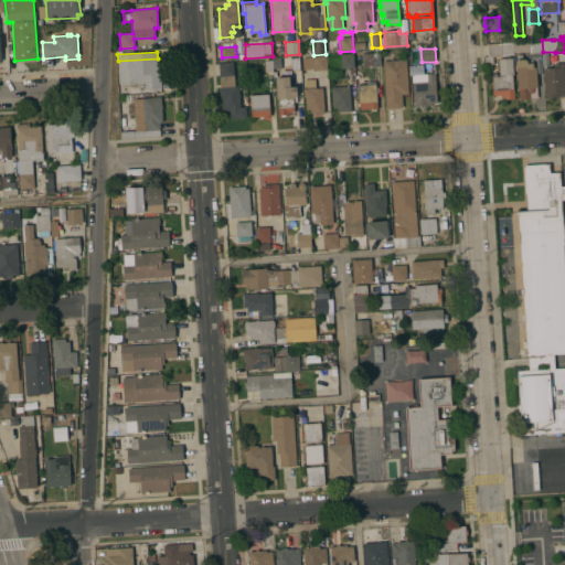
[(381,52),(381,67),(363,68),(362,53),(381,52)]
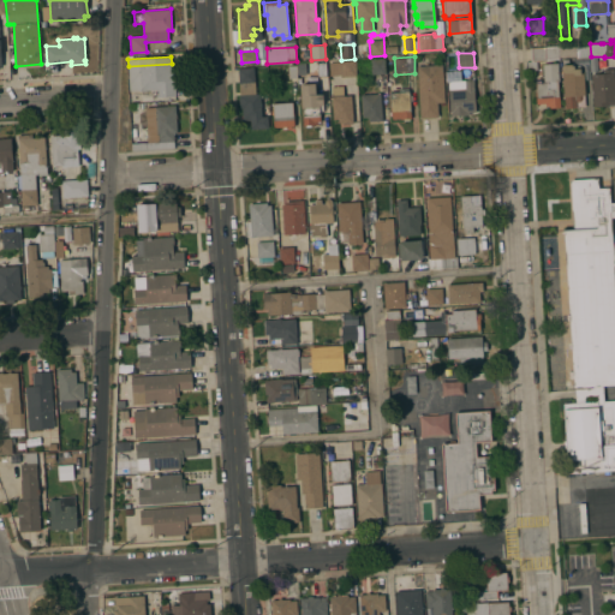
[(370,58),(384,58),(384,73),(371,75),(370,58)]
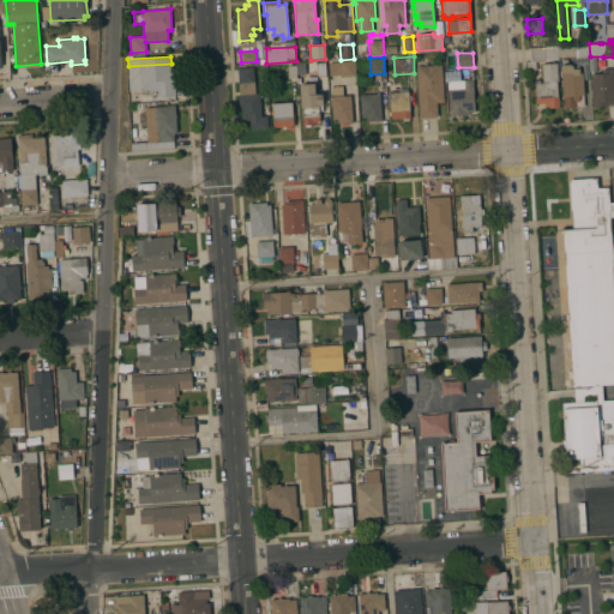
[(561,60),(567,59),(569,65),(571,64),(572,65),(573,65),(573,68),(579,68),(581,71),(582,71),(583,95),(584,107),(576,107),(576,108),(565,108),(561,60)]
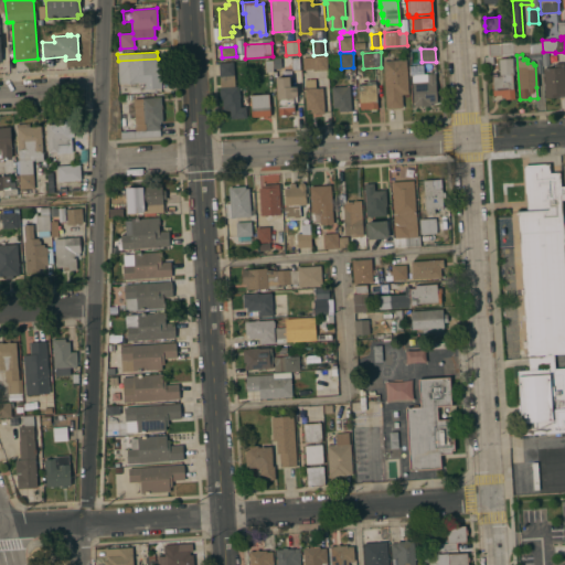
[(313,71),(313,56),(327,55),(328,70),(313,71)]
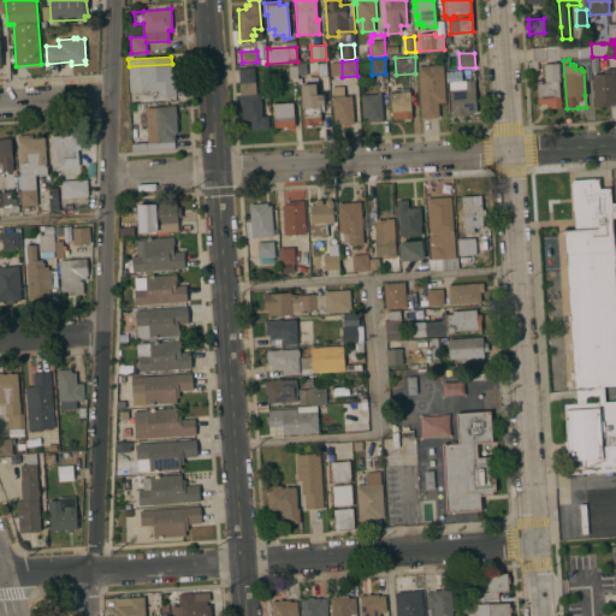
[(318,76),(318,63),(326,63),(327,76),(318,76)]
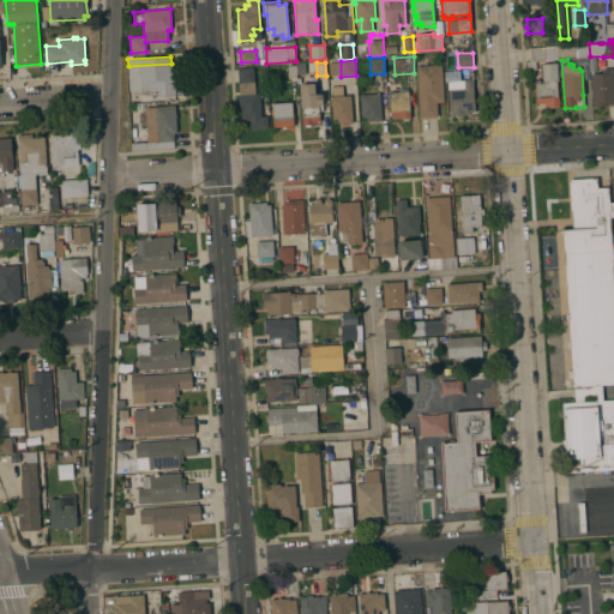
[(172,71),(173,71),(173,79),(175,79),(175,96),(156,97),(156,94),(158,94),(158,89),(130,90),(128,66),(172,64),(172,71)]
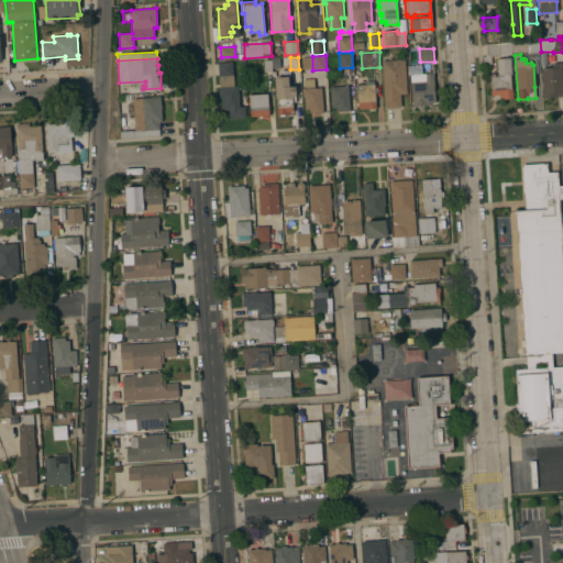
[(503,97),(499,97),(499,95),(493,95),(490,76),(498,76),(497,59),(510,58),(512,74),(510,74),(511,89),(512,89),(512,98),(503,99),(503,97)]
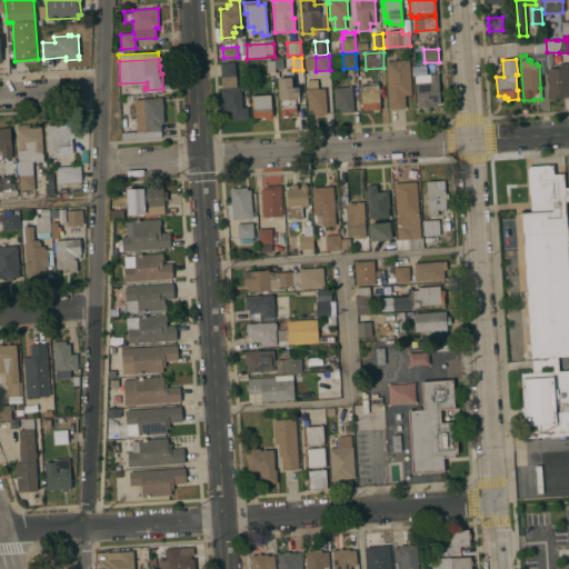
[(275,60),(276,72),(267,73),(267,60),(275,60)]
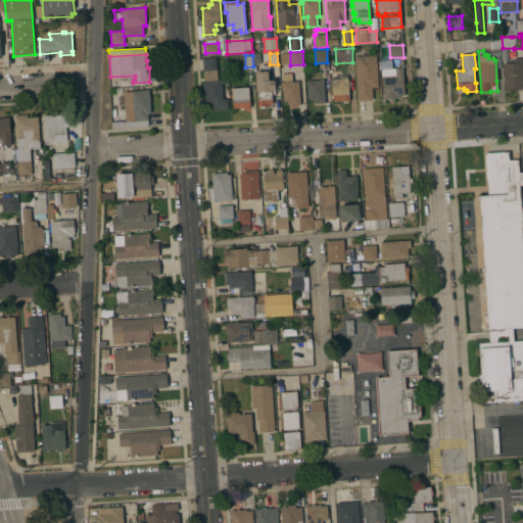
[(354,56),(376,55),(378,87),(372,88),(373,99),(358,100),(354,56)]
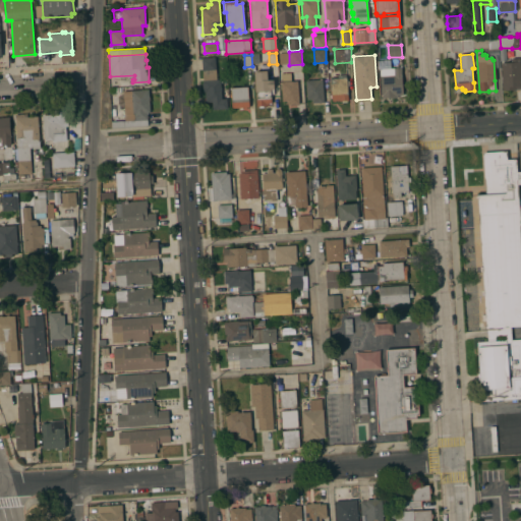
[(212,102),(206,102),(206,93),(204,93),(204,89),(203,89),(203,83),(201,57),(216,57),(216,79),(221,79),(221,92),(223,92),(224,99),(227,98),(228,109),(213,109),(212,102)]
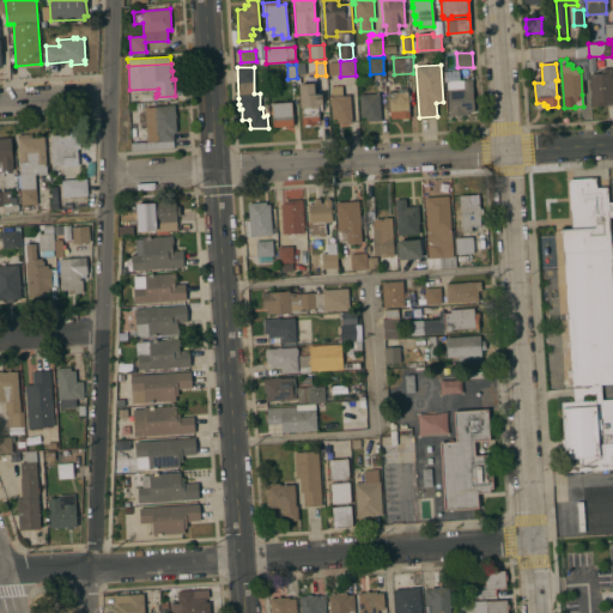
[(590,74),(602,73),(602,68),(612,68),(612,85),(612,104),(611,104),(611,107),(607,107),(607,105),(592,105),(590,74)]
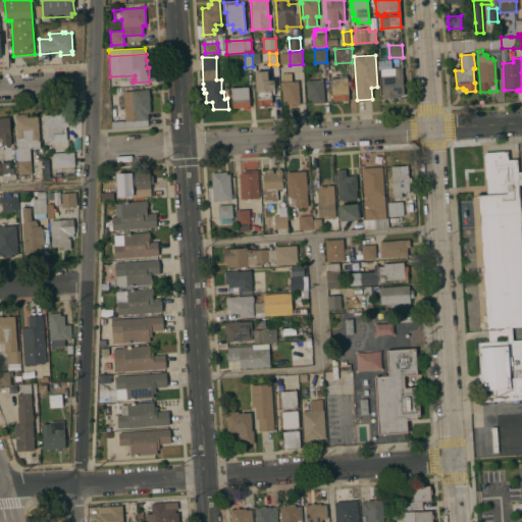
[(403,67),(404,96),(382,97),(380,68),(403,67)]
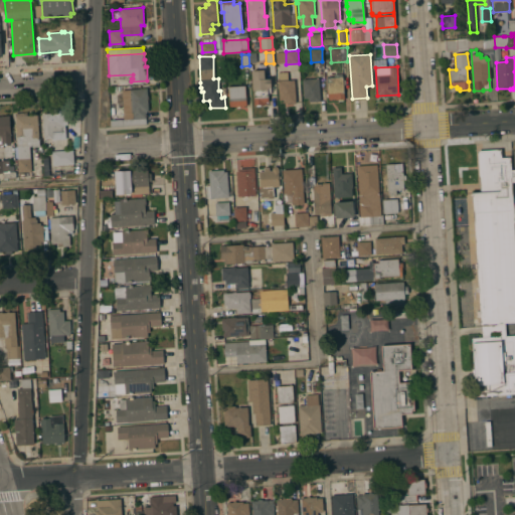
[(271,93),(268,94),(269,102),(268,102),(268,103),(266,103),(267,105),(261,105),(261,106),(255,106),(255,105),(253,105),(251,70),(264,69),(265,79),(270,79),(271,93)]
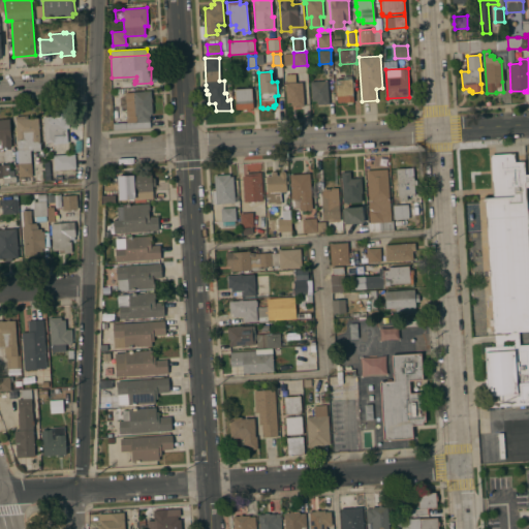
[(291,101),(286,102),(285,74),(296,74),(296,83),(303,82),(304,105),(292,105),(291,101)]
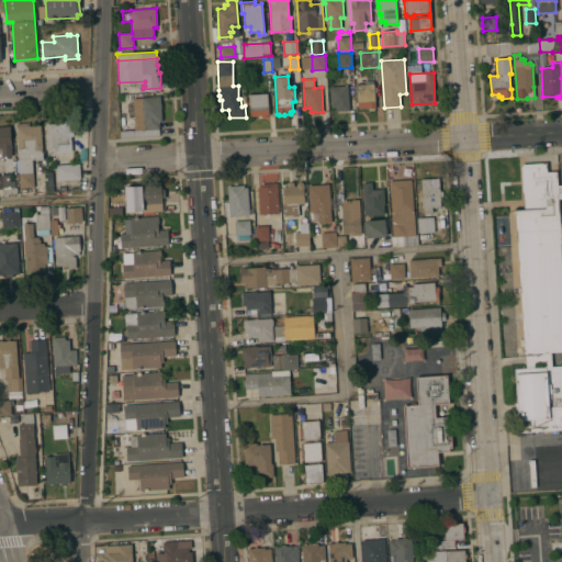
[(368,110),(368,109),(358,109),(357,105),(357,102),(357,83),(373,83),(374,101),(375,101),(375,108),(374,109),(374,110),(368,110)]
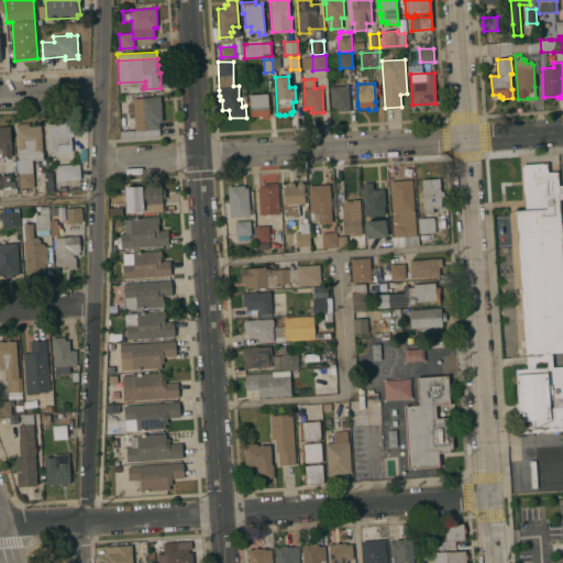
[(338,106),(331,106),(331,86),(349,86),(350,110),(338,111),(338,106)]
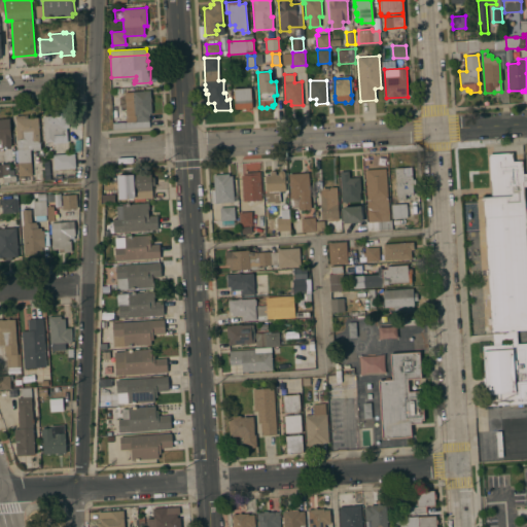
[(234,99),(233,94),(234,93),(234,89),(250,88),(252,108),(245,108),(245,110),(242,110),(242,109),(235,109),(234,99)]
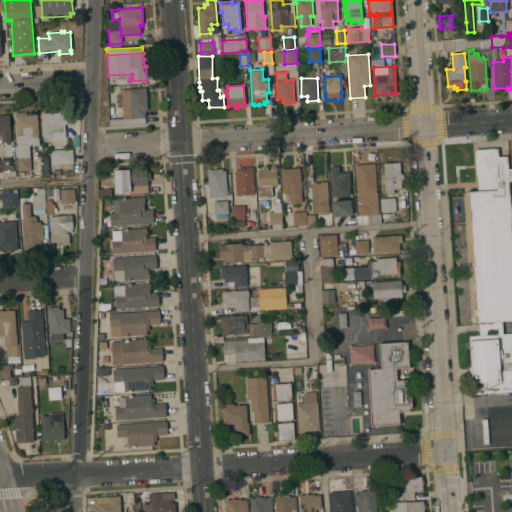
[(121,89),(146,88),(147,111),(145,111),(145,117),(123,118),(121,89)]
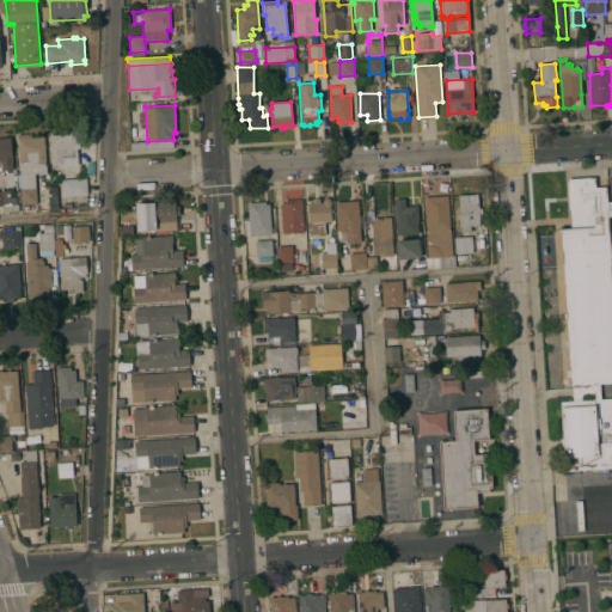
[(62,134),(62,130),(77,129),(77,142),(79,142),(79,147),(77,147),(78,165),(63,166),(63,164),(53,165),(50,135),(62,134)]
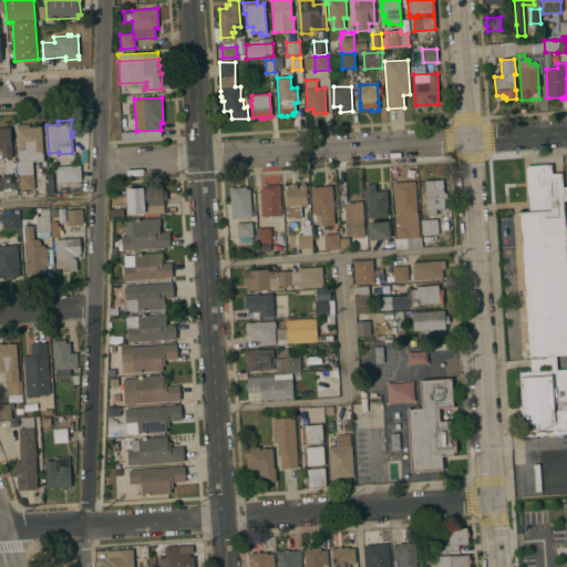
[(43,153),(43,161),(32,161),(33,174),(34,188),(20,189),(19,175),(20,175),(17,127),(30,126),(30,127),(41,126),(43,153)]
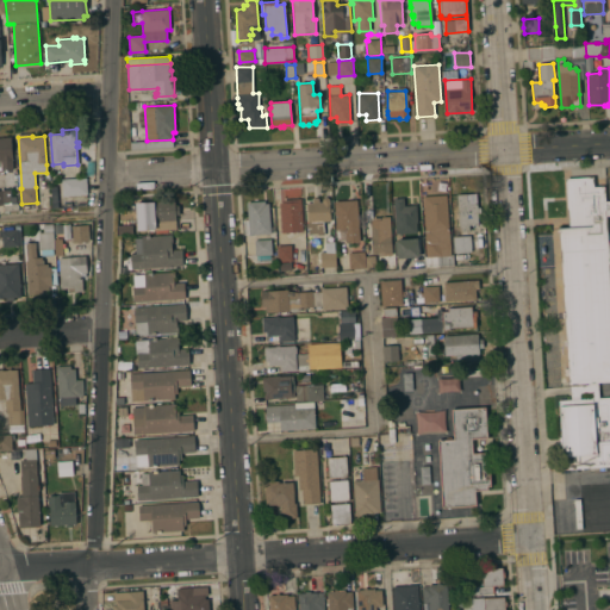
[(0,137),(12,137),(13,169),(1,170),(1,167),(0,167),(0,137)]
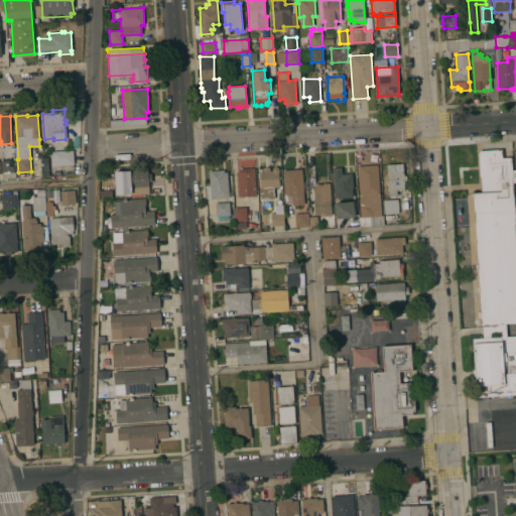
[(482,325),(473,192),(482,192),(479,151),(502,149),(502,158),(511,157),(512,170),(512,182),(515,238),(515,323),(506,324),(498,324),(482,325)]
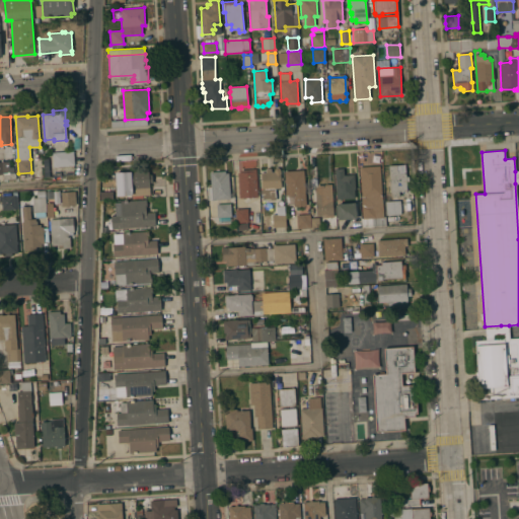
[(73,151),(74,164),(54,166),(53,153),(73,151)]
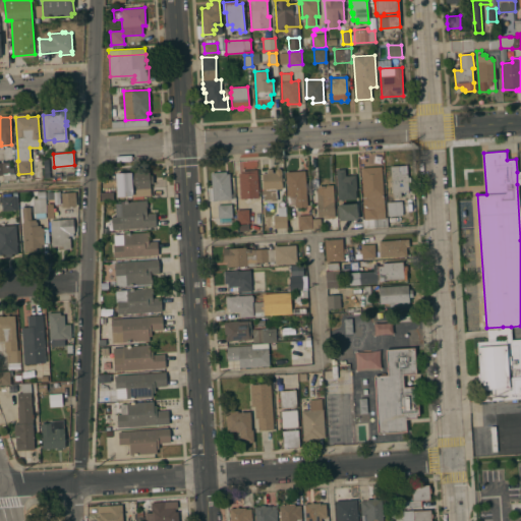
[(14,168),(14,173),(15,173),(16,179),(4,180),(3,175),(0,175),(0,162),(3,162),(3,168),(14,168)]
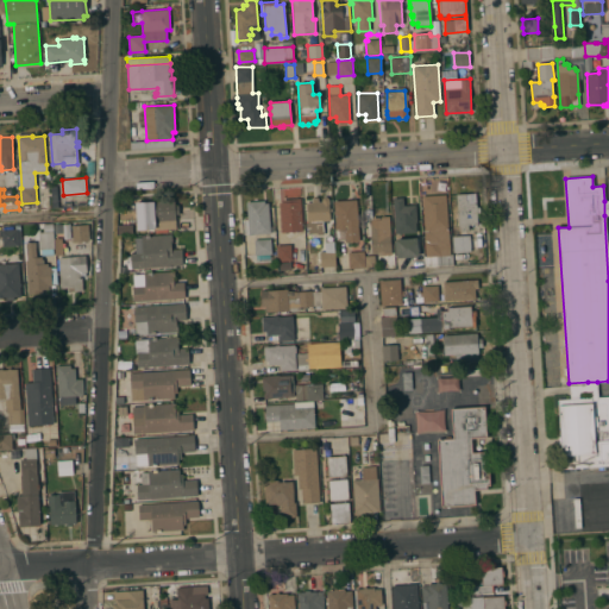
[(458,231),(456,194),(476,193),(477,207),(479,207),(479,214),(477,214),(477,224),(468,225),(469,230),(458,231)]
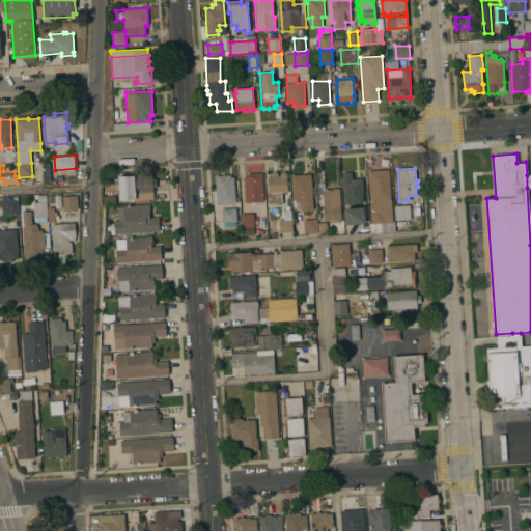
[(392,222),(394,222),(395,230),(371,232),(370,223),(371,223),(370,202),(373,202),(373,200),(370,201),(368,171),(389,169),(392,222)]
